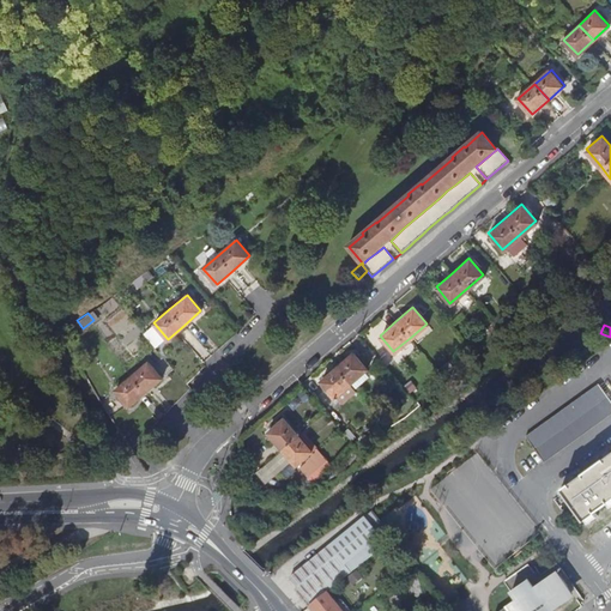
[(320,381),(333,397),(334,395),(340,403),(355,391),(349,383),(350,382),(367,368),(352,352),(336,367),(320,381)]
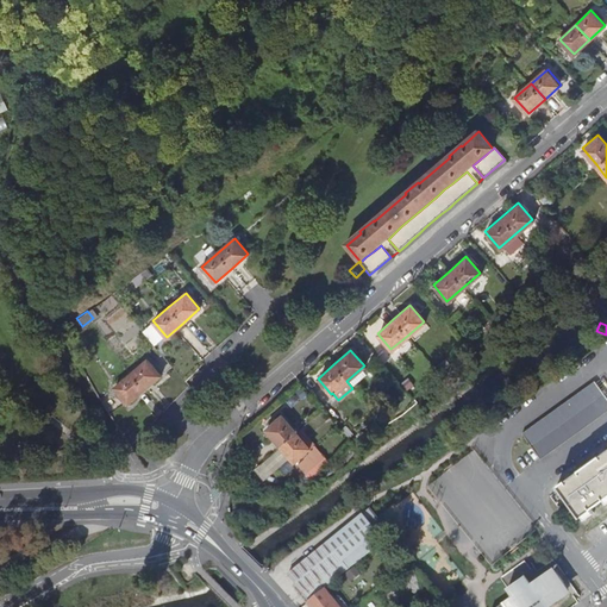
[(144,389),(161,375),(148,360),(131,374),(116,387),(129,402),(144,389)]
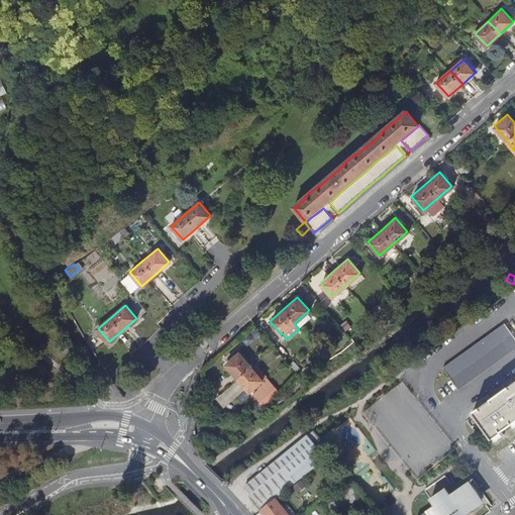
[(514,327),(509,319),(505,323),(514,336),(514,327)]
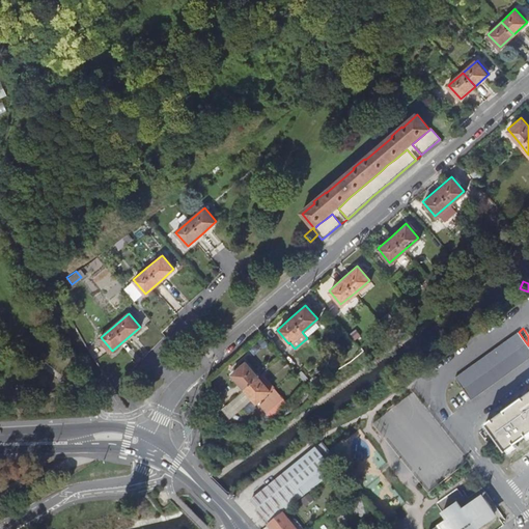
[(528,347),(517,331),(453,377),(463,389),(470,399),(528,356),(528,347)]
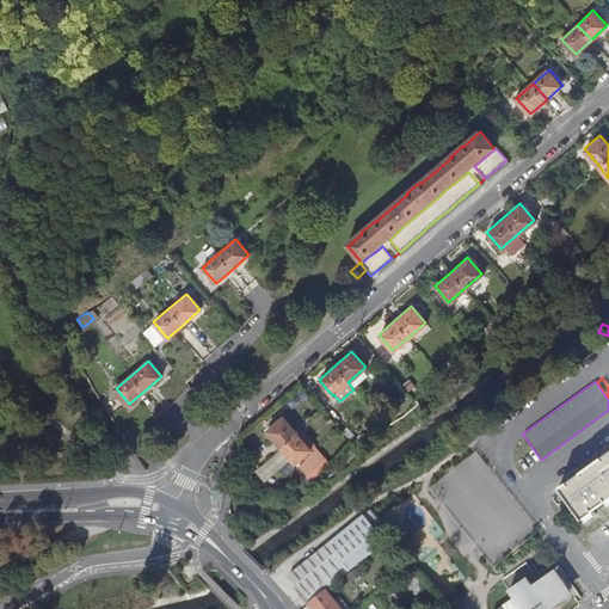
[(281,446),(296,432),(282,416),(266,430),(281,446)]
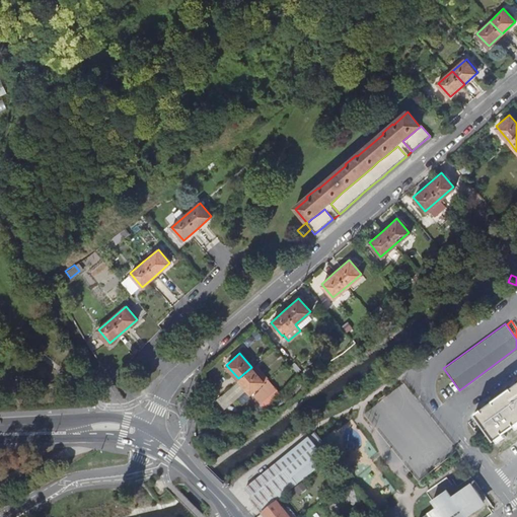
[(104,368),(112,379),(118,373),(111,364),(104,368)]
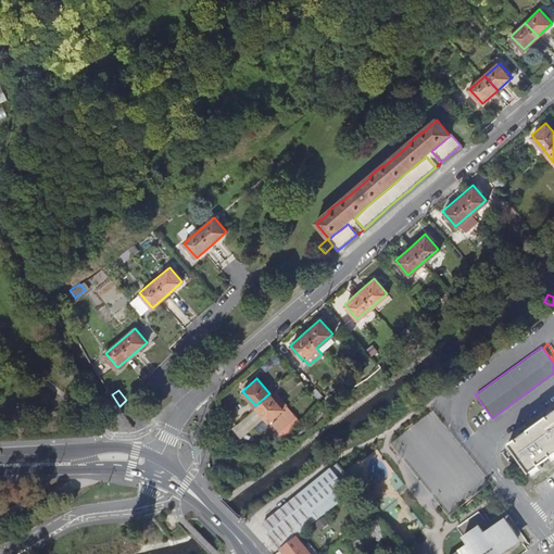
[(282,407),(269,393),(255,405),(264,416),(267,420),(282,407)]
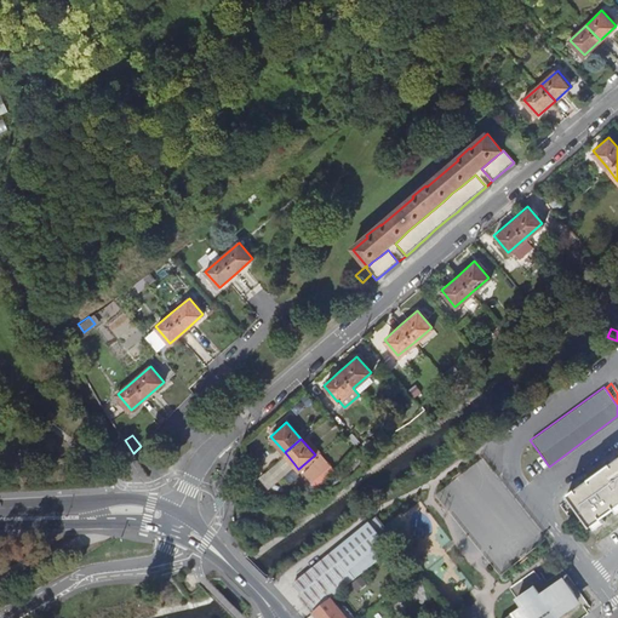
[(285,452),(257,476),(268,488),(295,464),(285,452)]
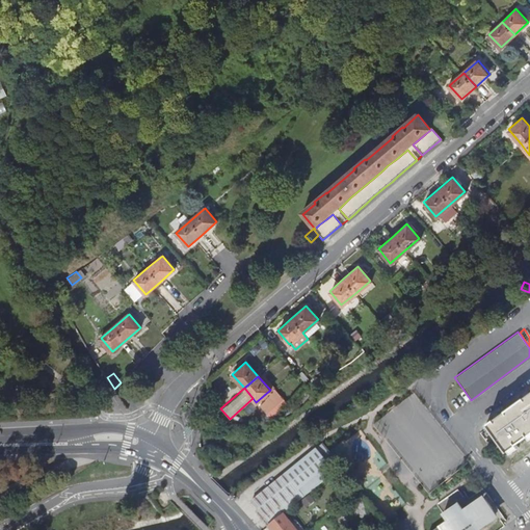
[(507,450),(529,432),(529,391),(528,392),(525,395),(522,397),(499,414),(496,417),(493,419),(487,423),(507,450)]
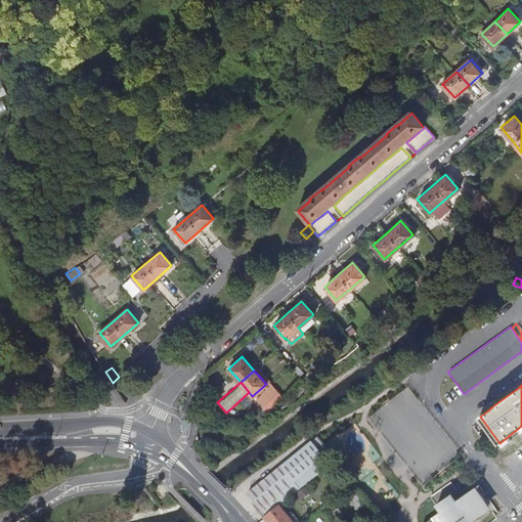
[(395,418),(401,411),(399,409),(414,396),(403,386),(368,417),(378,428),(393,415),(395,418)]
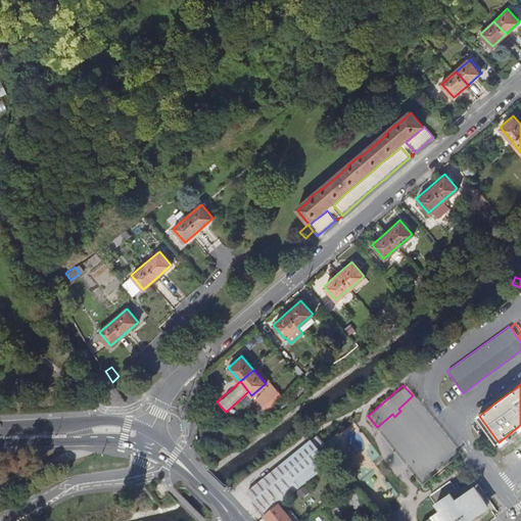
[(277,390),(269,397),(273,403),(281,394),(277,390)]
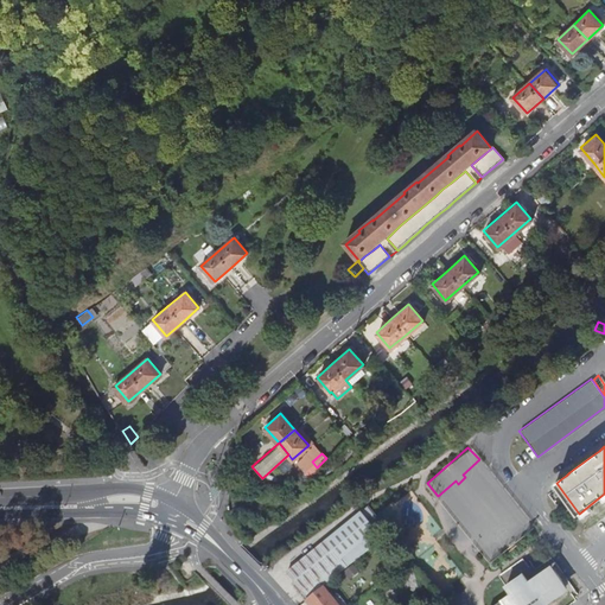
[(553,488),(546,492),(554,503),(561,498),(553,488)]
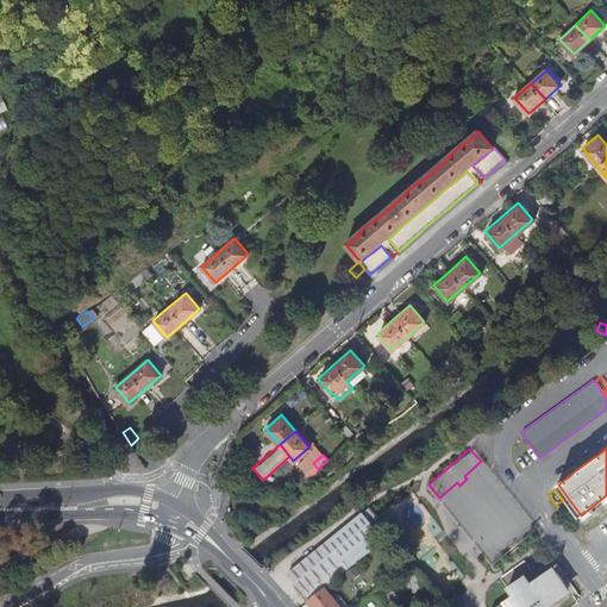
[(388,533),(367,507),(286,573),(307,600),(324,587),(388,533)]
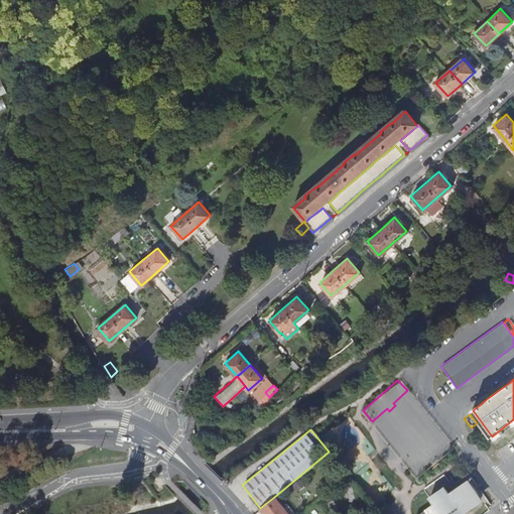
[(448,493),(443,486),(428,497),(427,498),(431,503),(415,513),(460,513),(478,502),(472,494),(476,491),(474,488),(477,486),(467,472),(461,477),(464,482),(448,493)]
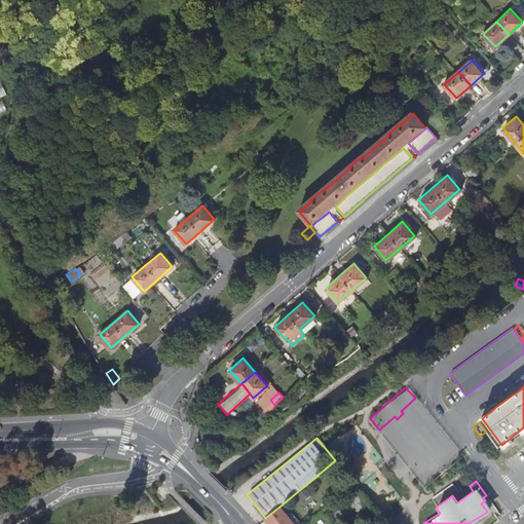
[(431,497),(437,507),(452,495),(457,502),(473,491),(470,486),(461,491),(459,488),(458,489),(457,490),(452,483),(431,497)]
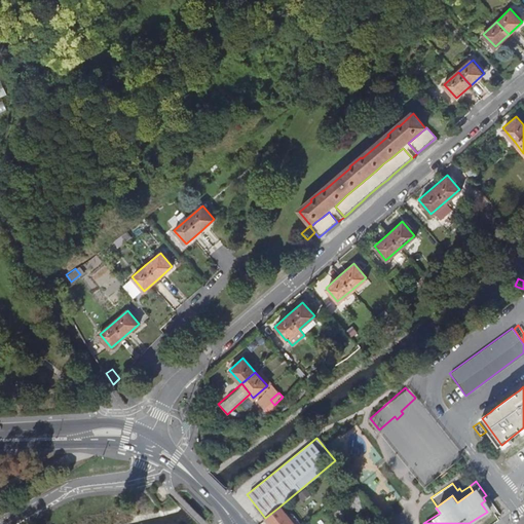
[(279,507),(265,518),(267,518),(271,523),(299,523),(293,515),(290,518),(279,507)]
